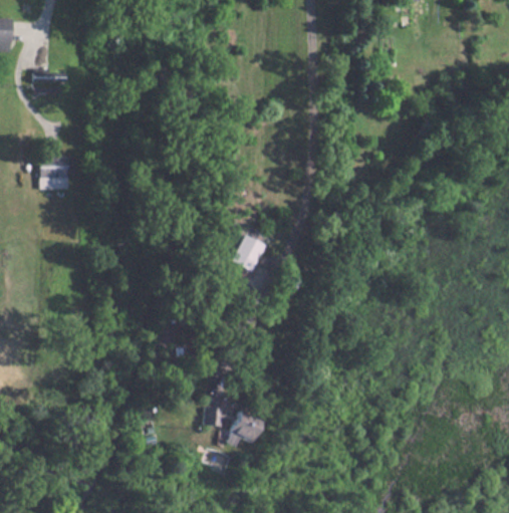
[(0,51),(12,52),(12,16),(0,16),(0,51)]
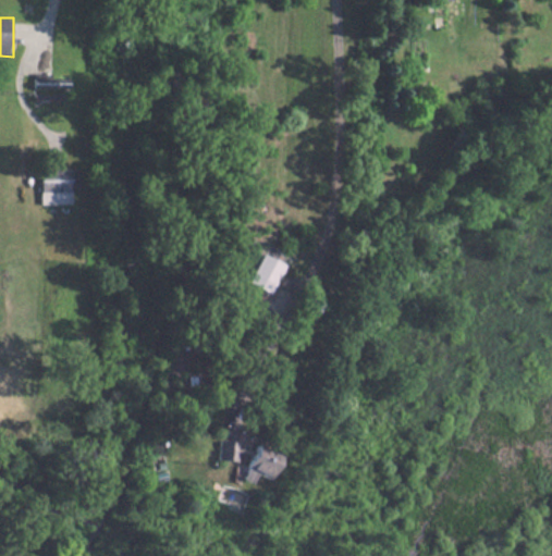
[(66,89),(66,96),(74,96),(74,77),(54,78),(54,73),(37,74),(37,90),(66,89)]
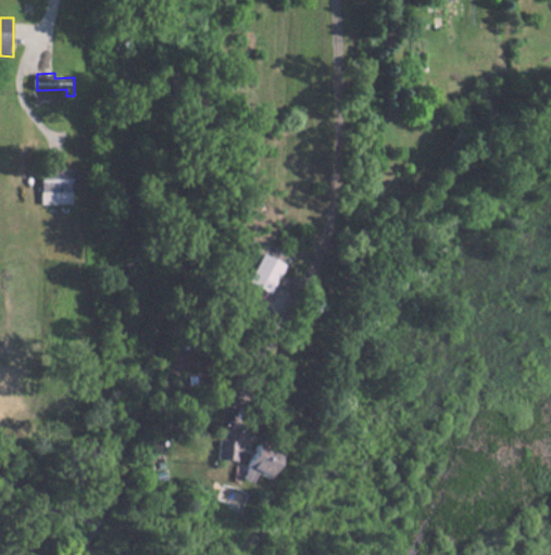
[(75,204),(74,191),(82,191),(82,168),(44,168),(44,204),(75,204)]
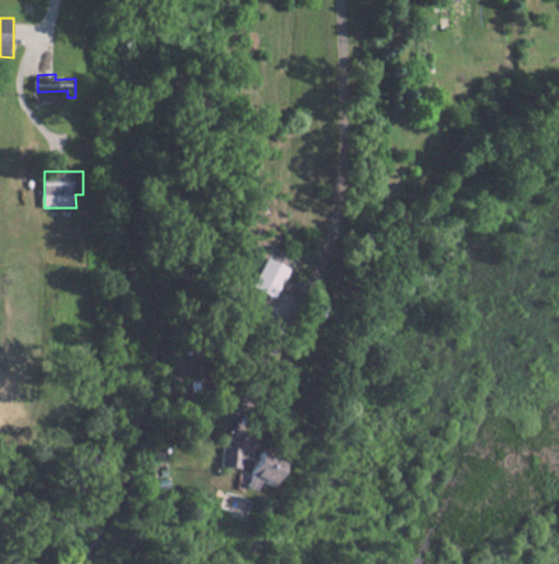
[(256,287),(278,297),(291,268),(269,257),(256,287)]
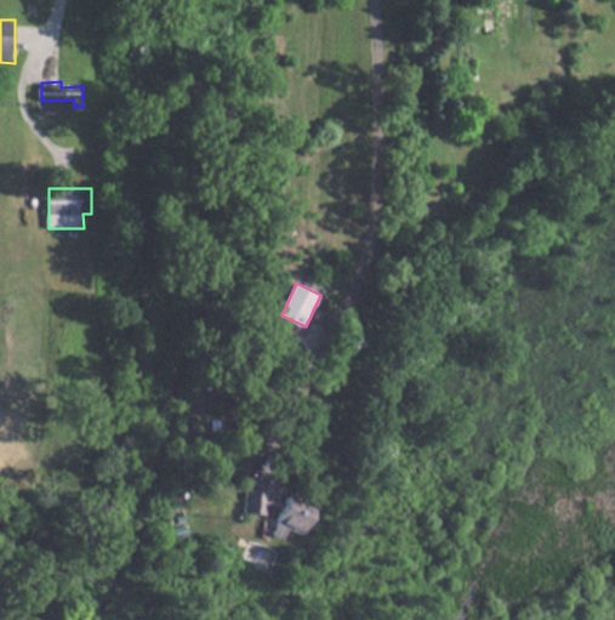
[(245,513),(266,515),(267,493),(245,491),(245,513)]
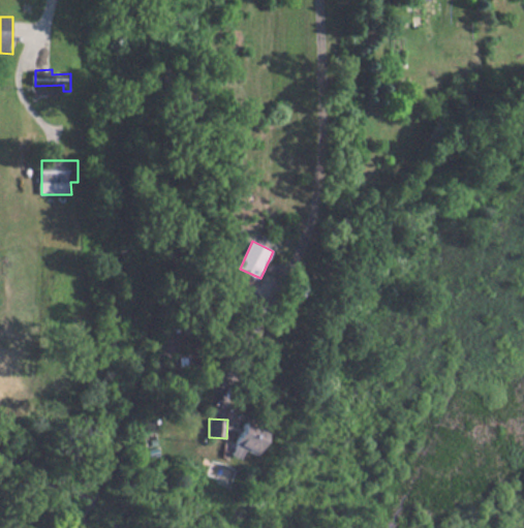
[(230,455),(241,459),(245,449),(258,455),(268,432),(244,423),(230,455)]
